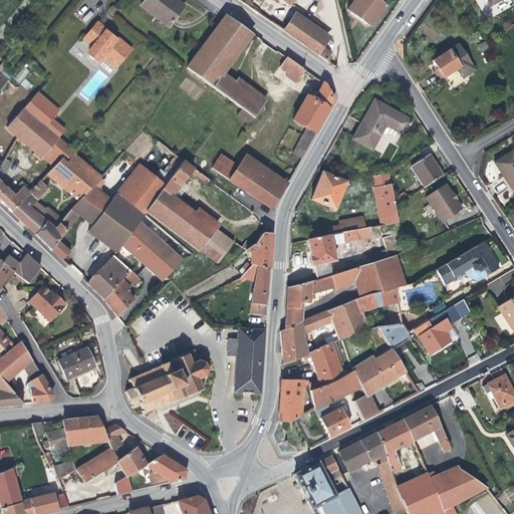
[(146,0),(141,7),(169,28),(184,7),(174,0),(146,0)]
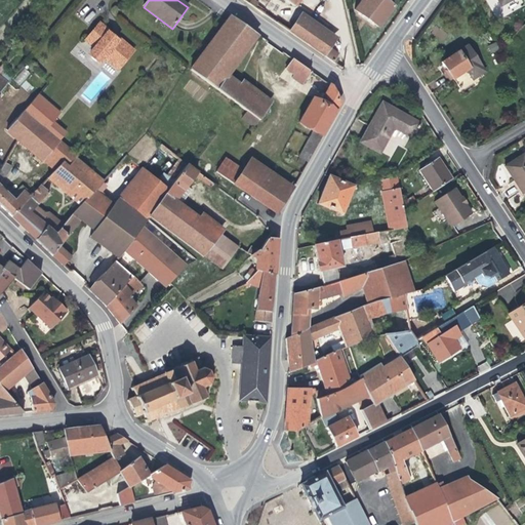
[(243,0),(265,15),(268,10),(253,0),(243,0)]
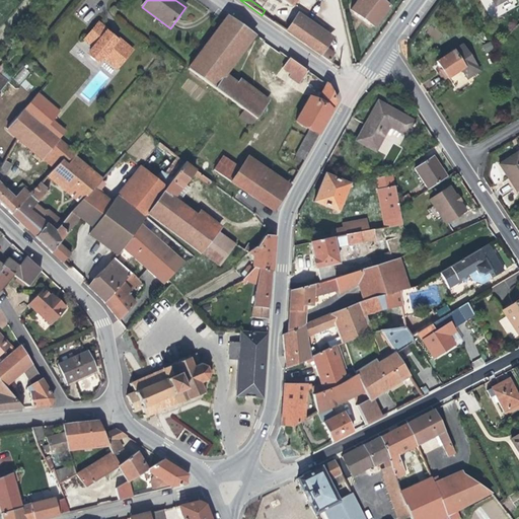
[(279,0),(290,8),(295,0),(279,0)]
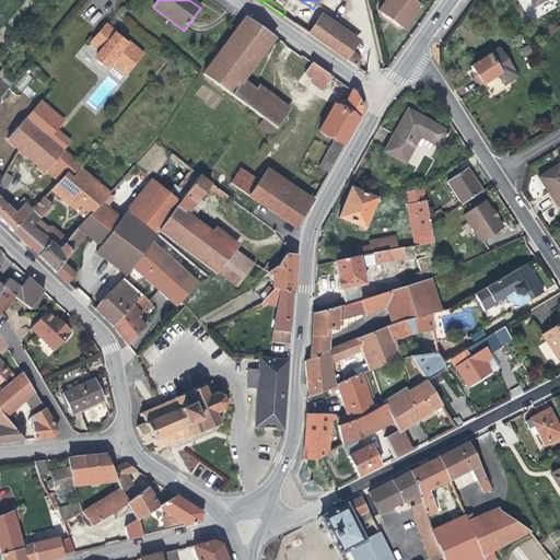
[(410,20),(420,8),(410,0),(382,0),(385,1),(378,10),(403,28),(410,20)]
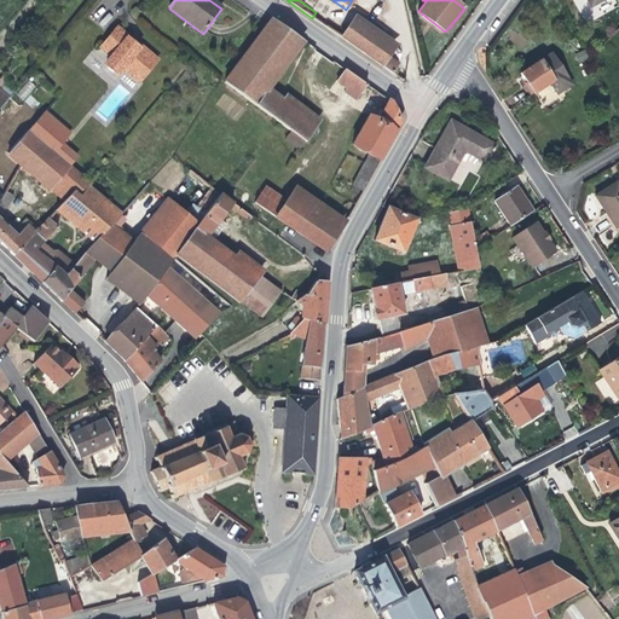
[(586,0),(593,10),(609,0),(586,0)]
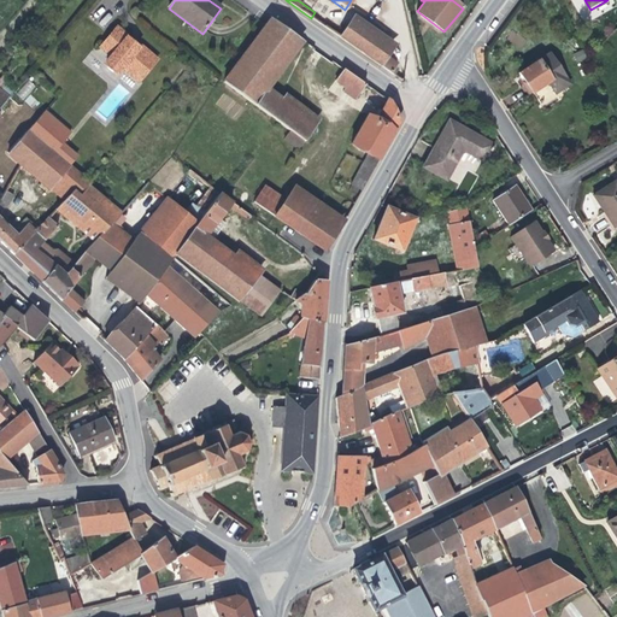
[(341,39),(393,76),(398,70),(395,69),(397,65),(388,58),(399,42),(357,13),(341,39)]
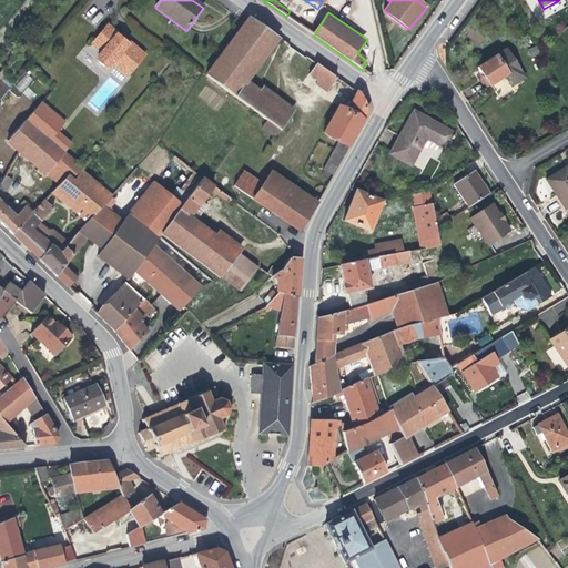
[(266,122),(280,132),(292,114),(297,110),(265,84),(262,90),(251,81),(279,38),(250,18),(205,78),(266,122)]
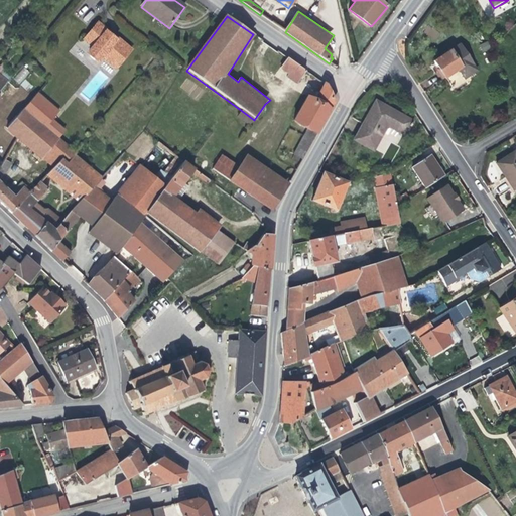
[(108,31),(98,23),(86,38),(94,46),(92,48),(89,51),(90,57),(95,61),(100,61),(103,58),(110,66),(111,63),(117,69),(132,51),(118,39),(117,41),(112,37),(107,32),(108,31)]
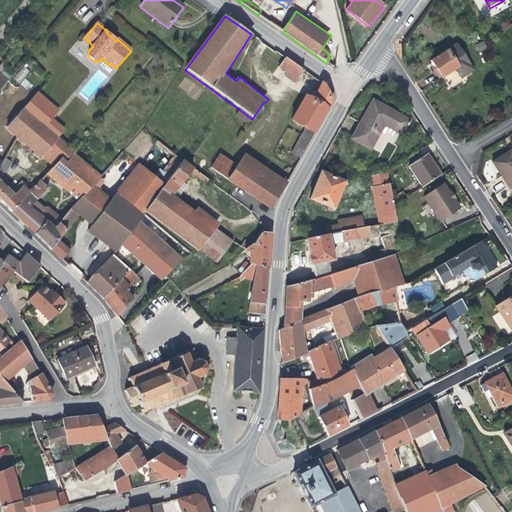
[(93,46),(85,38),(82,40),(91,48),(93,46)]
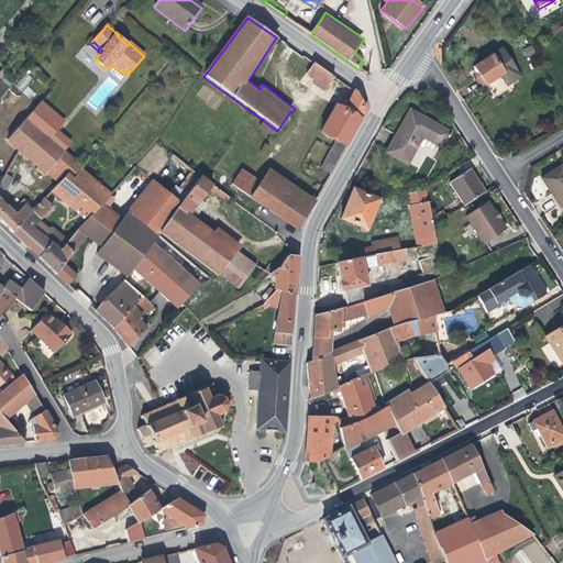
[(536,54),(531,46),(525,51),(529,58),(536,54)]
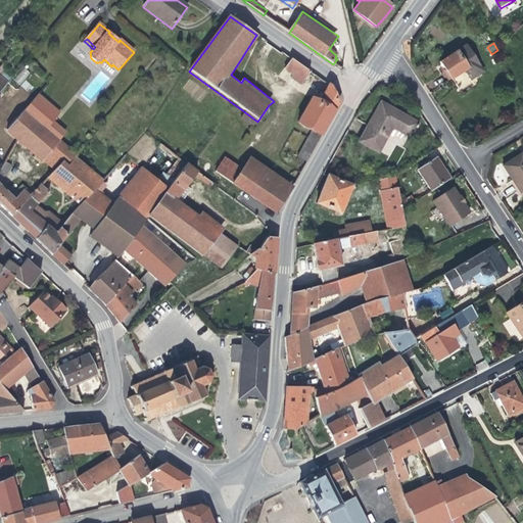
[(449,79),(463,72),(468,68),(475,80),(485,75),(468,46),(440,62),(445,72),(449,79)]
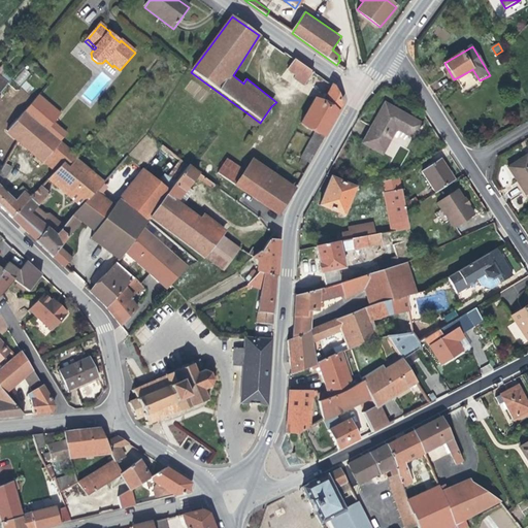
[(303,87),(312,73),(293,60),(287,69),(295,76),(293,79),(303,87)]
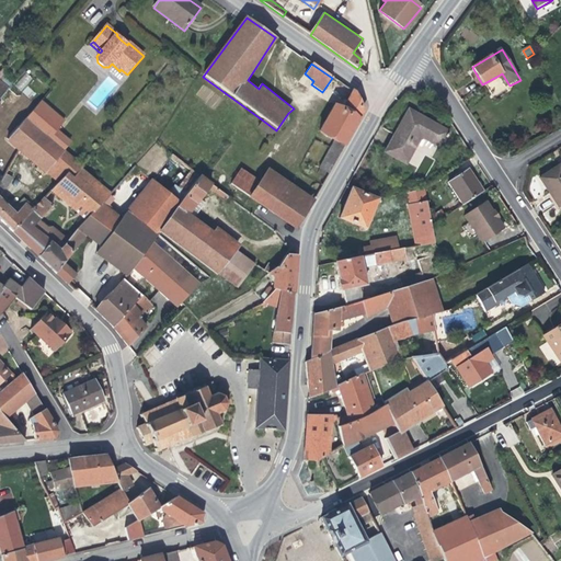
[(0,71),(0,100),(15,84),(1,70),(0,71)]
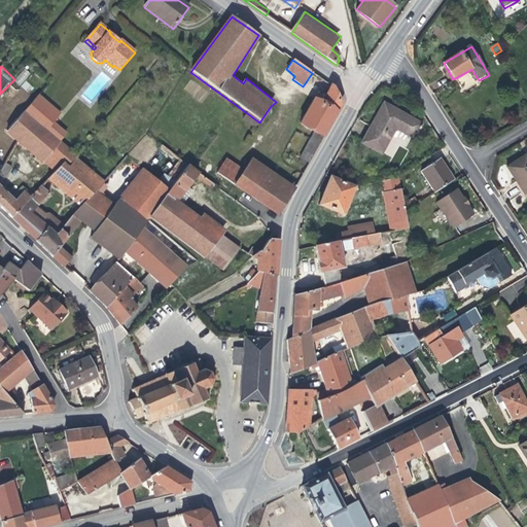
[(22,85),(29,72),(22,68),(14,82),(22,85)]
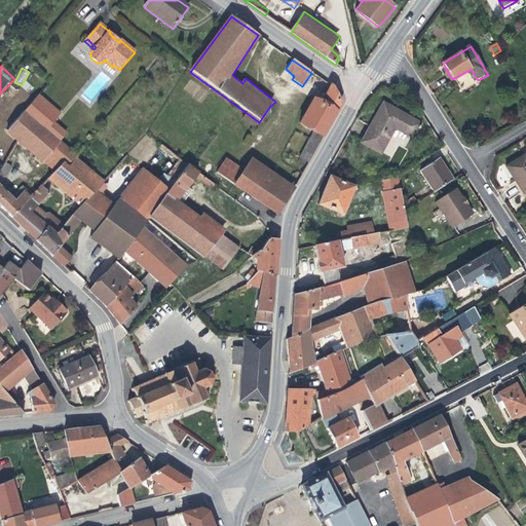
[(471,69),(465,72),(472,83),(478,80),(471,69)]
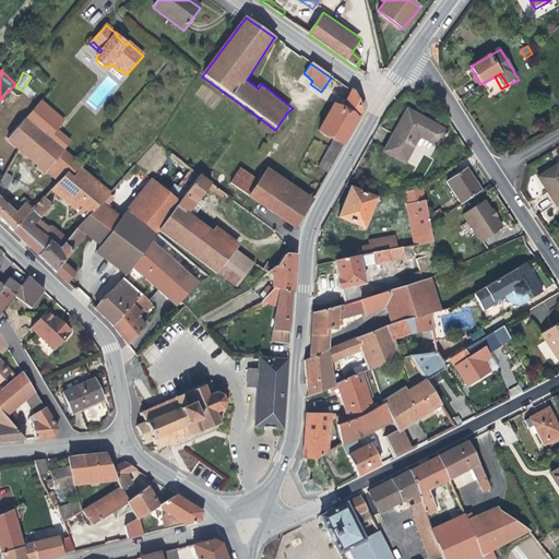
[(318,168),(328,174),(352,130),(361,111),(353,94),(351,92),(341,110),(332,106),(318,132),(333,140),(318,168)]
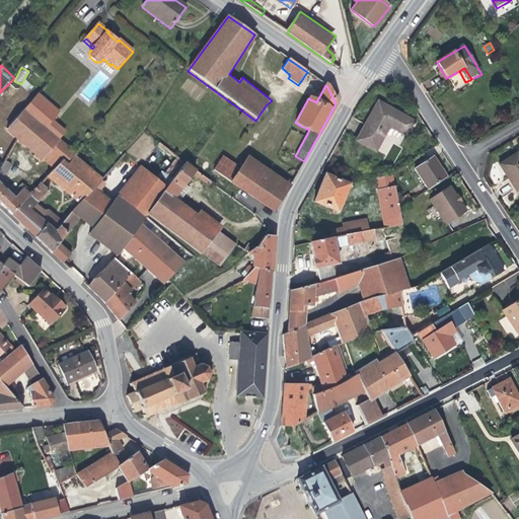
[(0,128),(5,133),(6,132),(22,110),(25,108),(7,92),(0,99),(0,98),(0,128)]
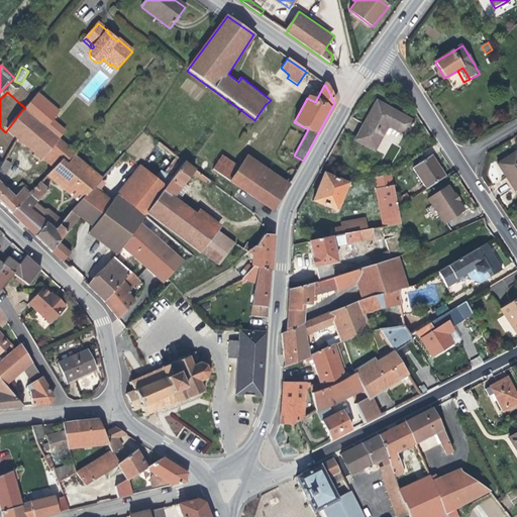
[(22,110),(44,129),(59,112),(36,95),(34,96),(25,108),(22,110)]
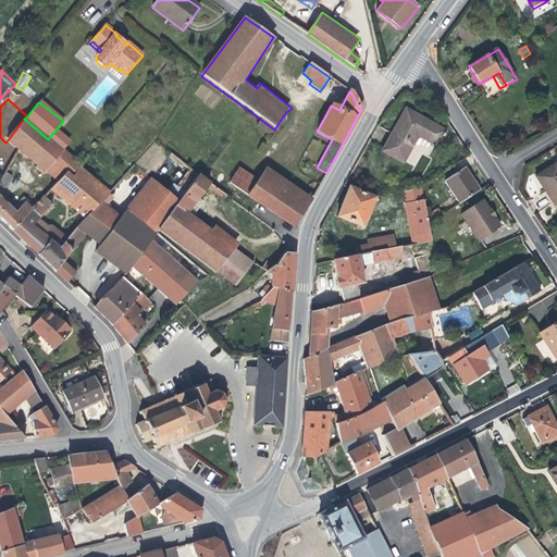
[(394,134),(383,151),(403,162),(418,135),(436,146),(444,133),(406,112),(394,134)]
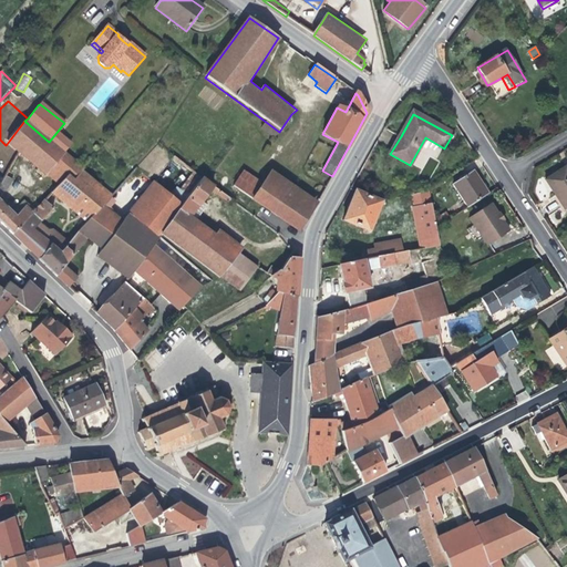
[(24,121),(7,144),(20,153),(48,175),(52,169),(64,179),(68,175),(73,181),(81,172),(83,169),(64,154),(24,121)]
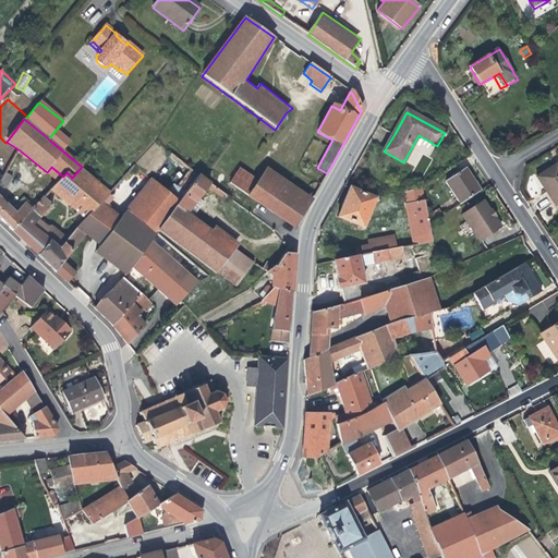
[(257,126),(269,136),(275,130),(262,120),(257,126)]
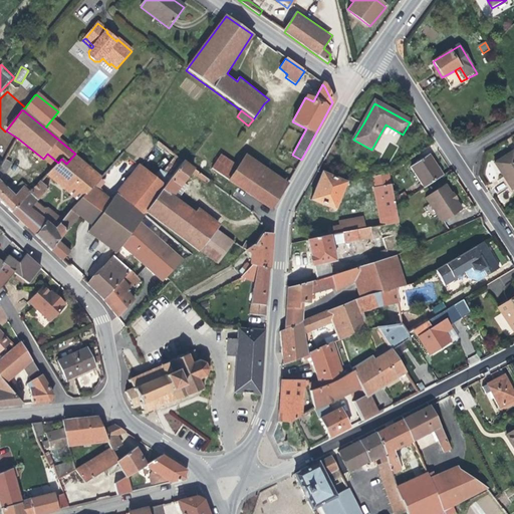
[(63,131),(51,120),(44,129),(57,139),(63,131)]
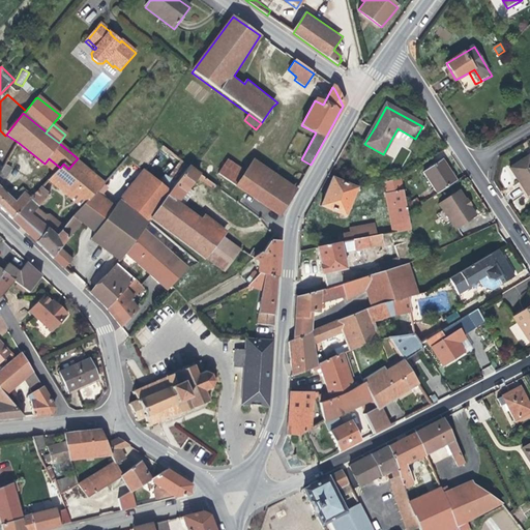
[(243,173),(235,185),(278,215),(298,187),(255,156),(243,173)]
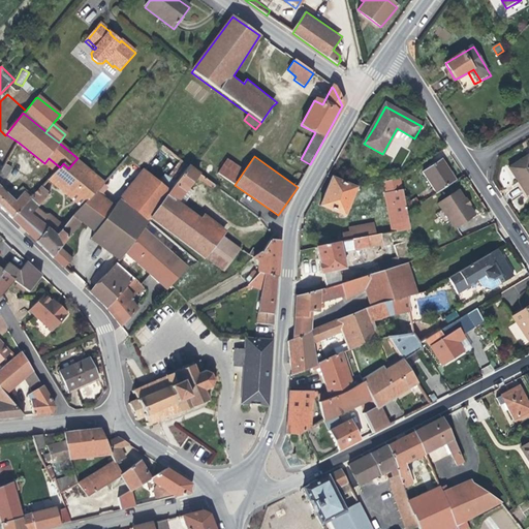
[(528,193),(528,157),(511,169),(520,181),(528,193)]
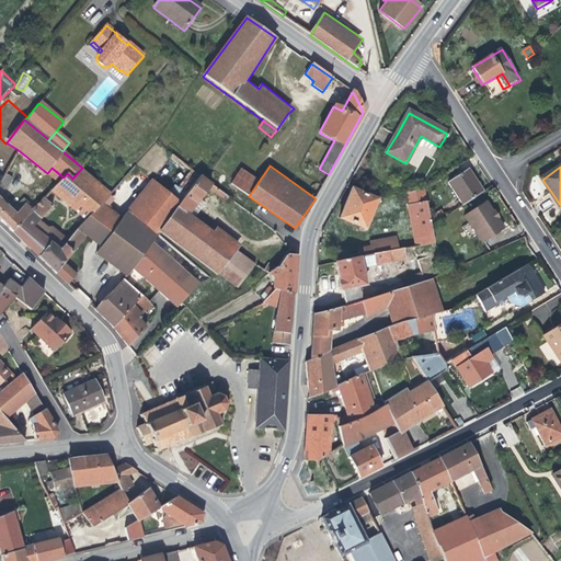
[(52,168),(47,173),(59,182),(64,178),(52,168)]
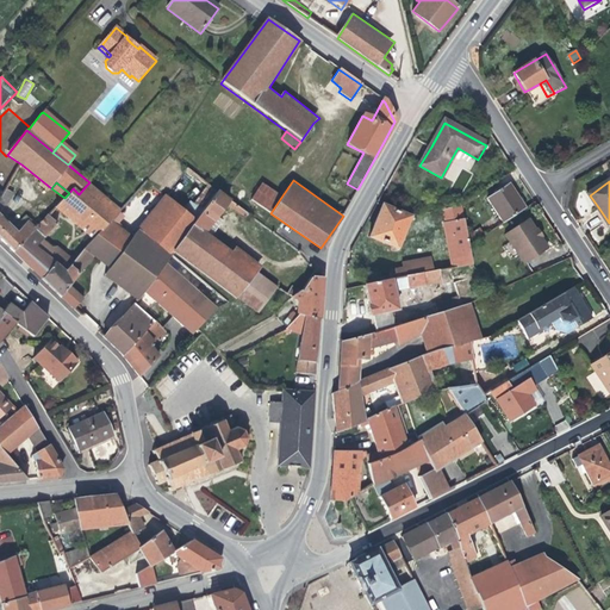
[(4,195),(0,199),(0,201),(5,206),(13,192),(12,192),(14,186),(11,184),(6,191),(4,195)]
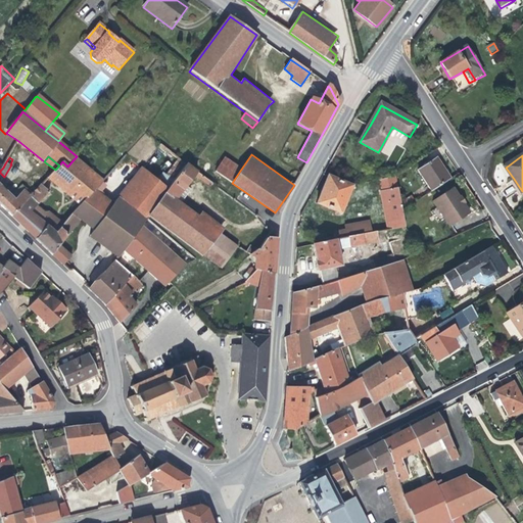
[(59,165),(55,170),(47,179),(81,205),(94,189),(101,183),(103,180),(75,158),(67,167),(62,161),(59,165)]
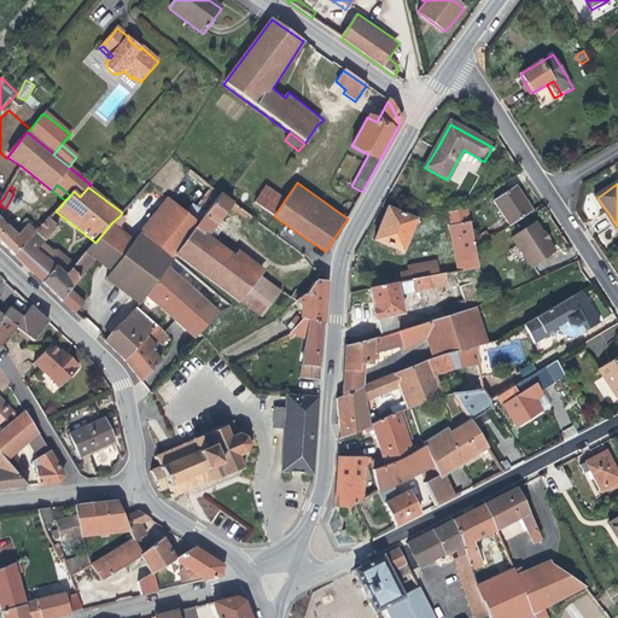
[(254,203),(274,216),(284,202),(263,187),(254,203)]
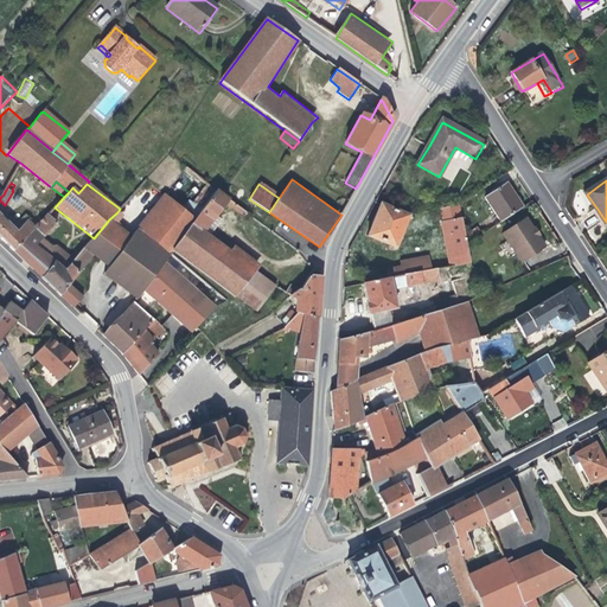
[(500,223),(522,209),(515,198),(505,185),(485,199),(500,223)]
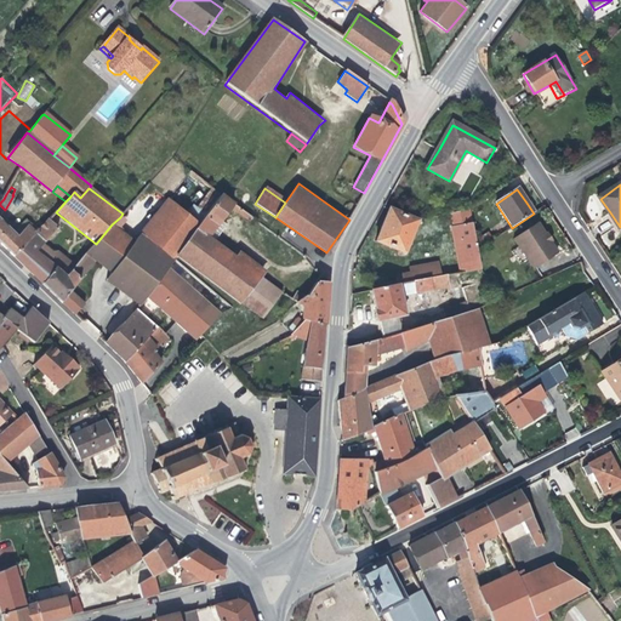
[(249,224),(255,214),(237,201),(222,191),(201,222),(175,258),(243,305),(265,278),(269,271),(241,250),(237,255),(216,238),(224,227),(223,226),(233,212),(249,224)]
